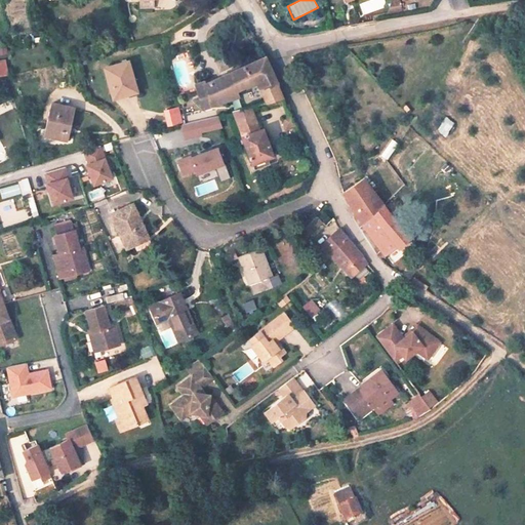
[(409,4),(407,0),(401,0),(399,0),(394,12),(401,11),(400,5),(409,4)]
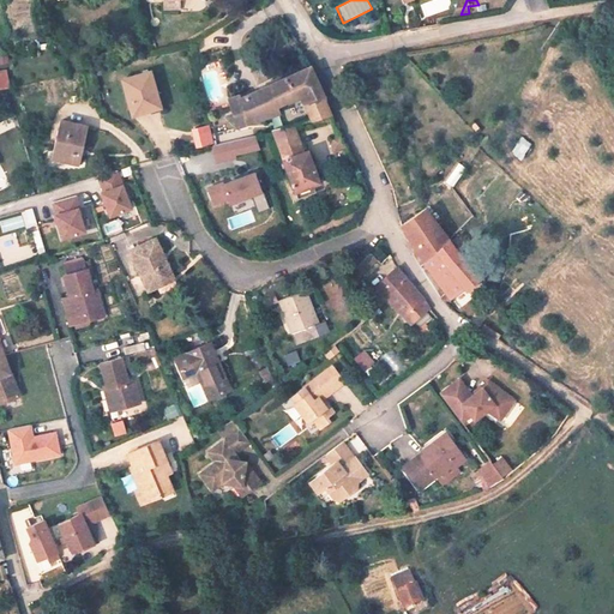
[(0,70),(0,89),(12,88),(8,68),(0,70)]
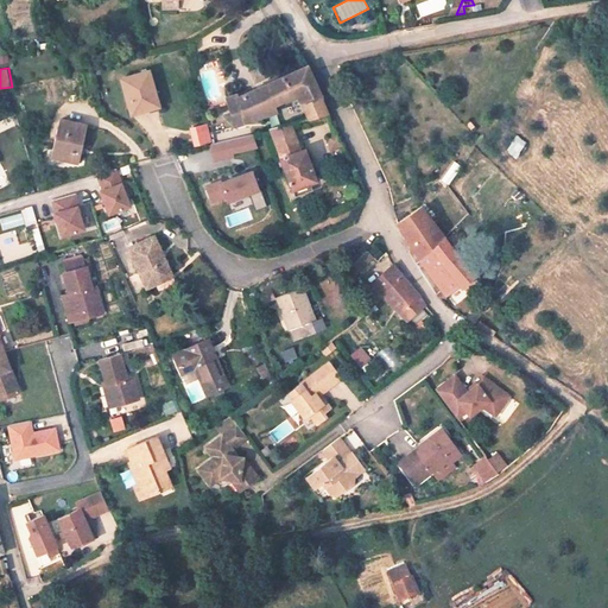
[(325,103),(320,87),(315,73),(272,92),(230,106),(239,130),(272,119),(277,137),(295,132),(333,122),(325,116),(322,106),(325,103)]
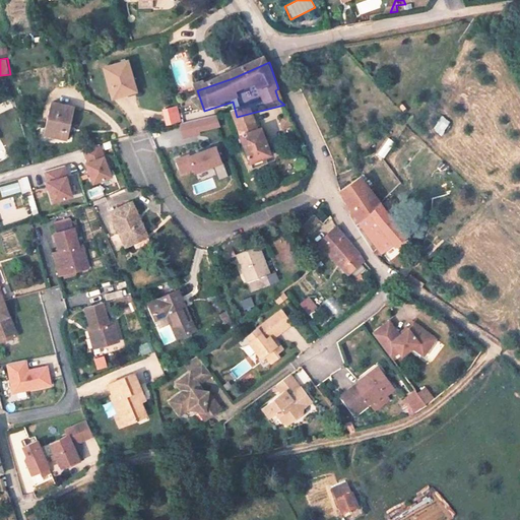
[(141,96),(132,66),(109,73),(118,103),(141,96)]
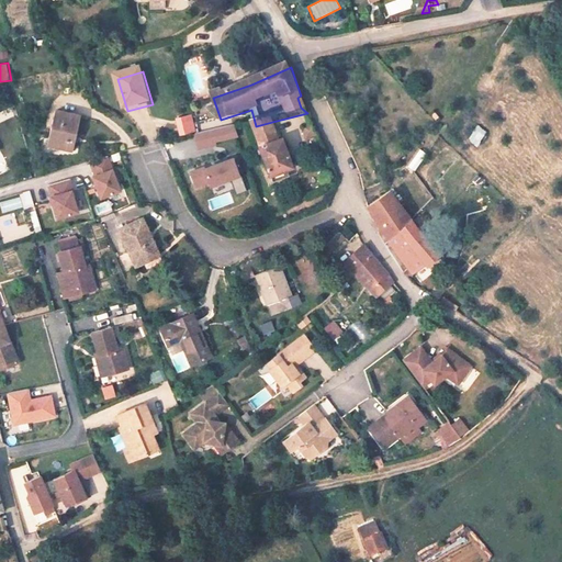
[(176,135),(194,132),(191,113),(172,116),(176,135)]
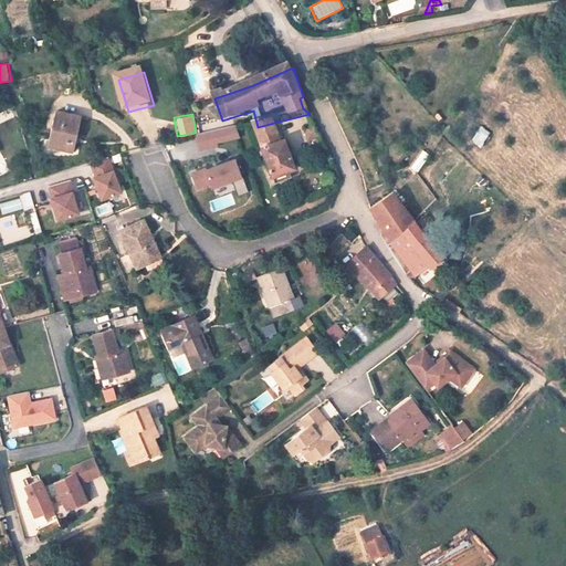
[(75,161),(84,127),(59,121),(49,155),(75,161)]
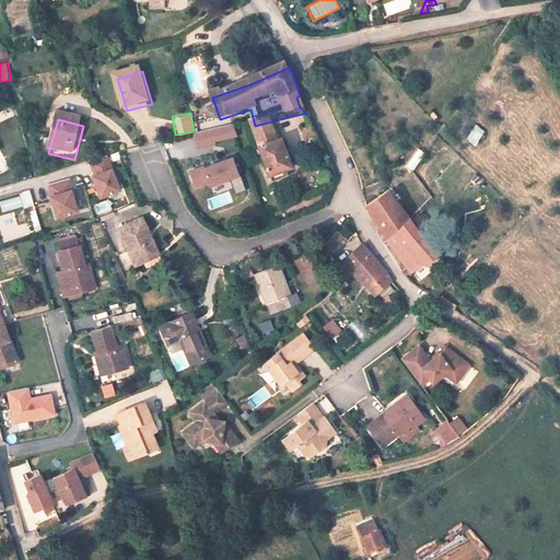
[(294,181),(284,149),(281,150),(271,121),(255,126),(273,188),(294,181)]
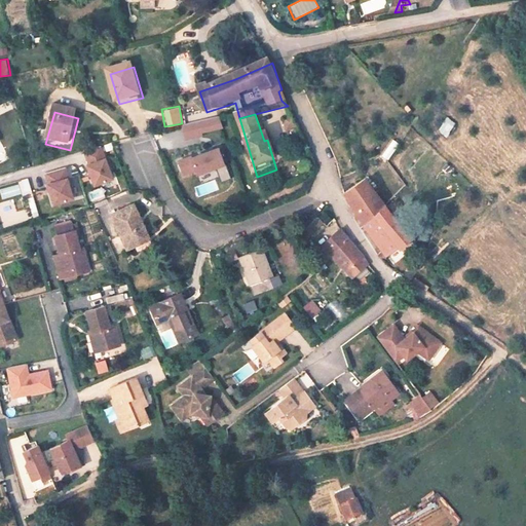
[(444,137),(454,122),(446,116),(435,129),(444,137)]
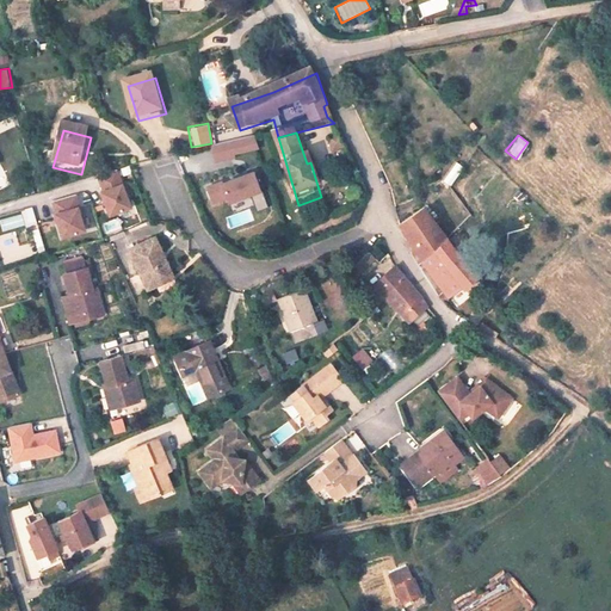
[(235,148),(239,162),(265,155),(260,142),(259,142),(235,148)]
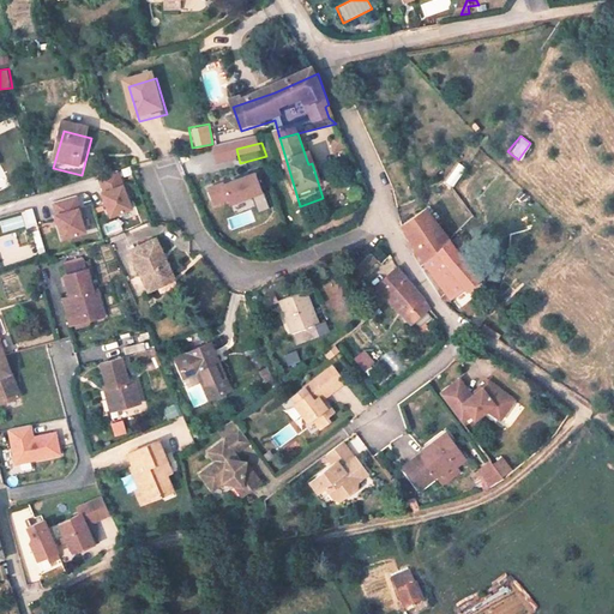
[(240,163),(236,149),(218,155),(223,170),(241,166),(240,163)]
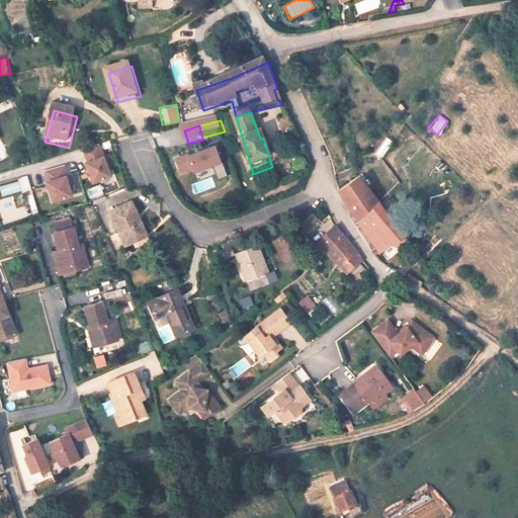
[(300,140),(296,131),(294,126),(286,128),(288,134),(285,135),(289,144),(300,140)]
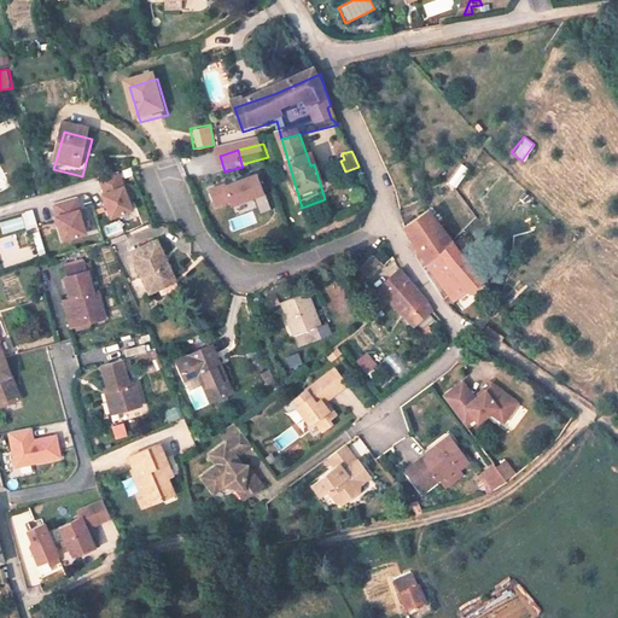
[(454,191),(467,168),(459,162),(444,185),(454,191)]
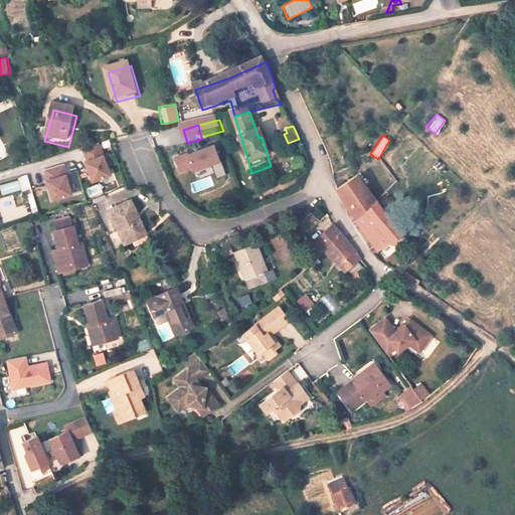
[(88,157),(93,171),(91,171),(98,191),(116,184),(104,152),(88,157)]
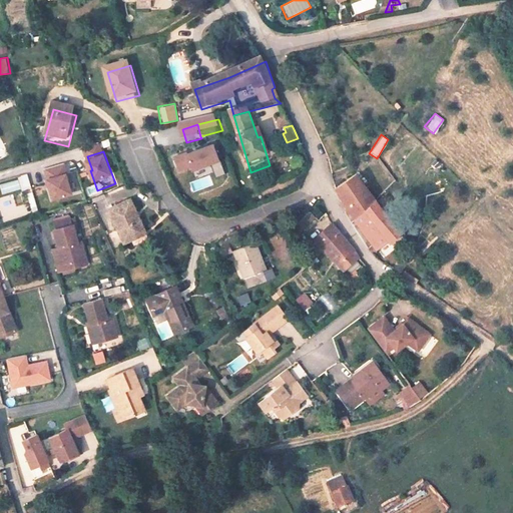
[(197,176),(215,169),(218,176),(228,172),(219,151),(218,152),(217,151),(192,161),(191,159),(179,164),(184,177),(196,172),(197,176)]
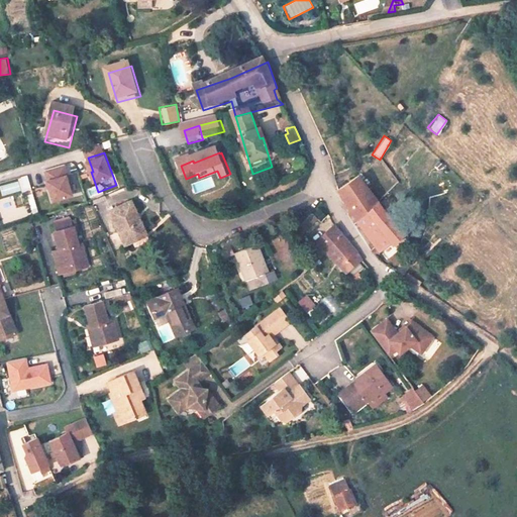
[(49,178),(53,189),(52,189),(57,208),(76,203),(71,184),(72,184),(69,173),(49,178)]
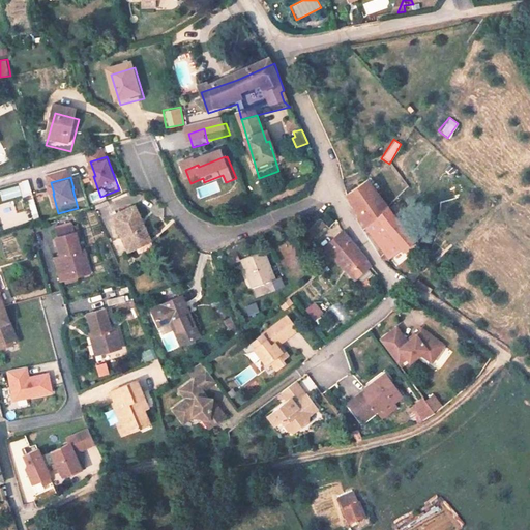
[(236,178),(226,182),(229,190),(239,186),(236,178)]
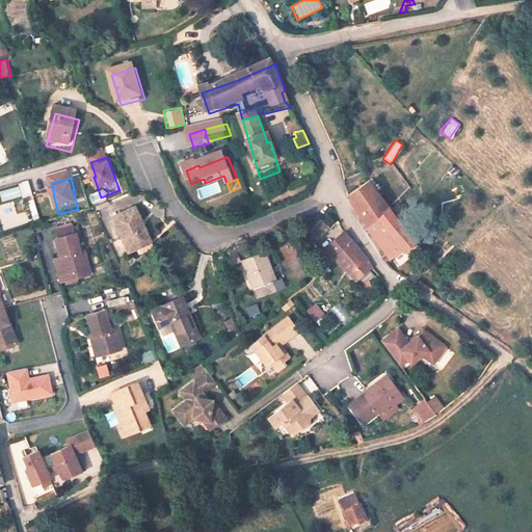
[(218,181),(195,189),(200,200),(221,192),(218,181)]
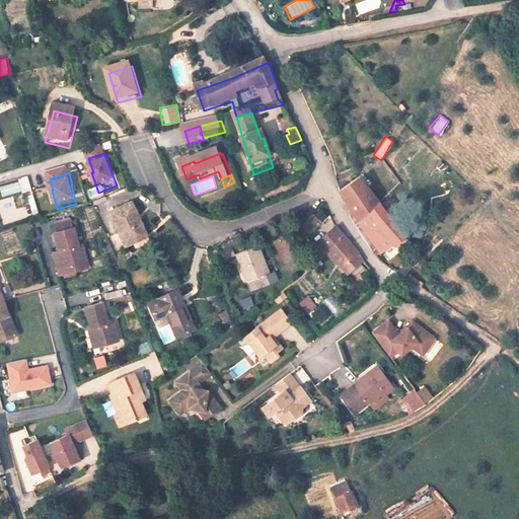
[(29,178),(0,186),(0,198),(32,191),(29,178)]
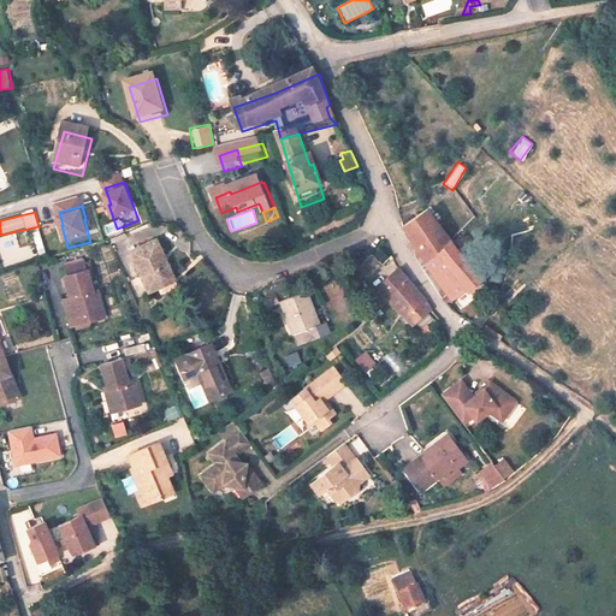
[(457,250),(431,219),(408,230),(426,258),(434,272),(457,250)]
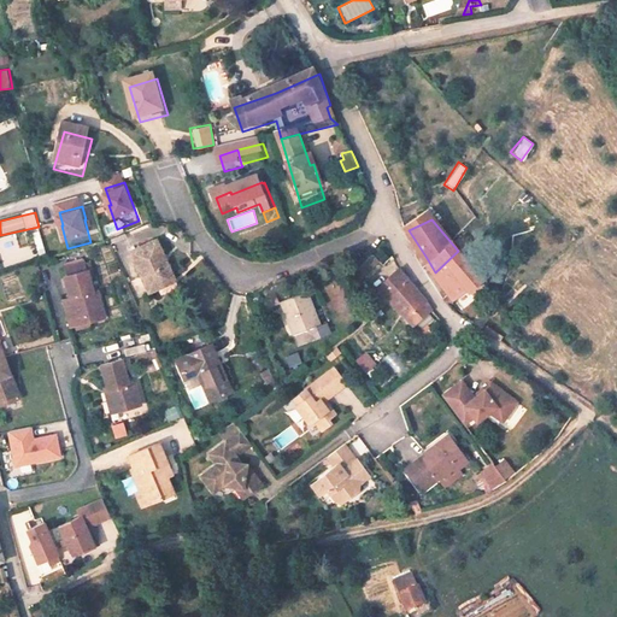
[(42,230),(34,231),(37,256),(46,256),(42,230)]
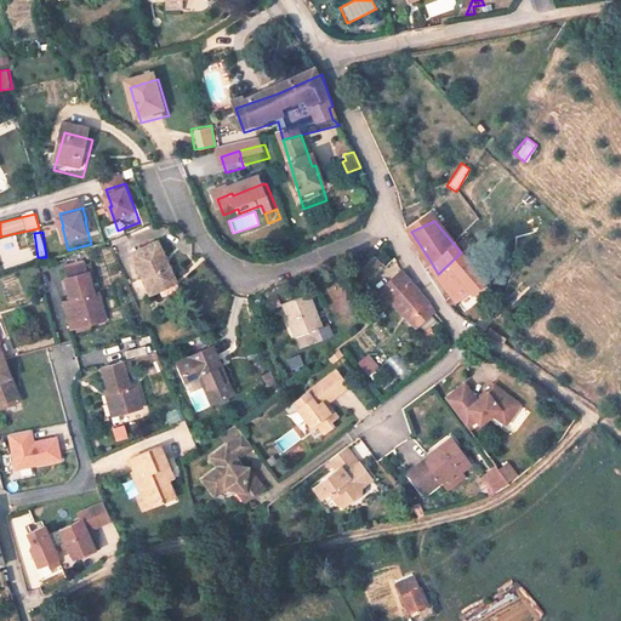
[(490,290),(467,261),(461,252),(438,274),(443,280),(454,298),(444,305),(455,313),(477,295),(479,298),(490,290)]
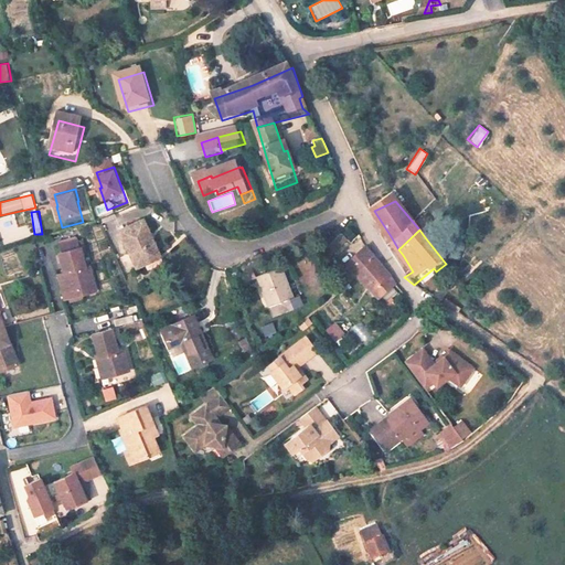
[(161,266),(148,232),(124,240),(137,279),(148,276),(147,270),(161,266)]
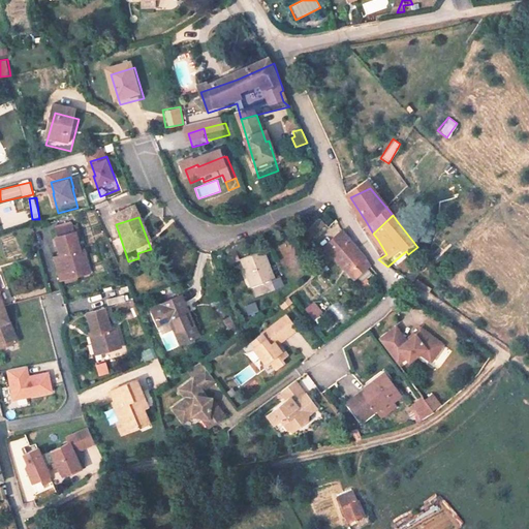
[(313,252),(333,238),(324,227),(309,241),(313,252)]
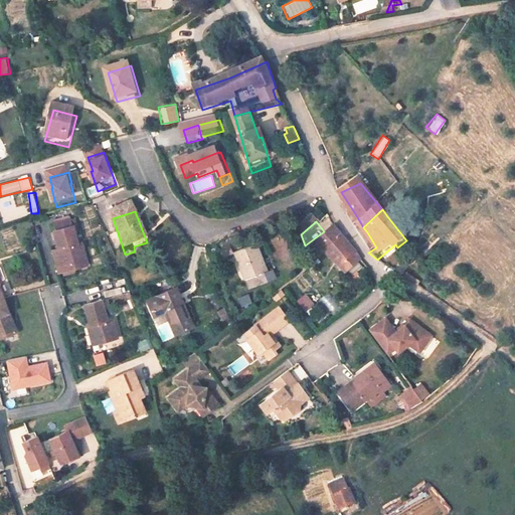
[(82,274),(76,250),(73,251),(69,233),(66,233),(65,227),(48,231),(50,237),(47,238),(52,256),(54,256),(55,262),(52,262),(54,273),(64,270),(66,278),(82,274)]
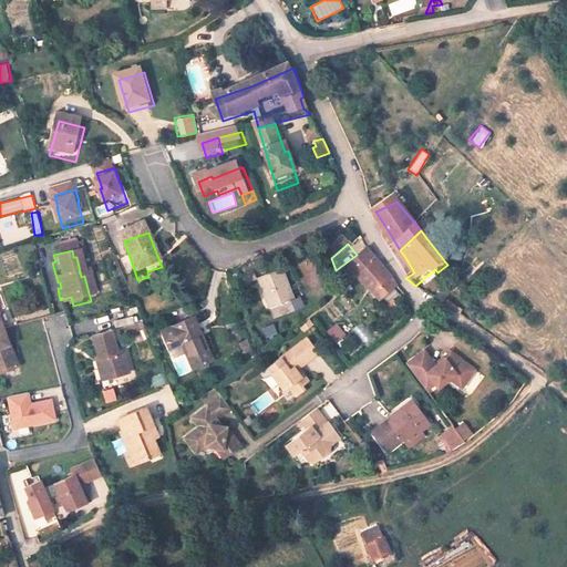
[(389,278),(379,264),(375,257),(374,255),(352,271),(359,280),(382,312),(400,295),(399,294),(397,291),(389,278)]
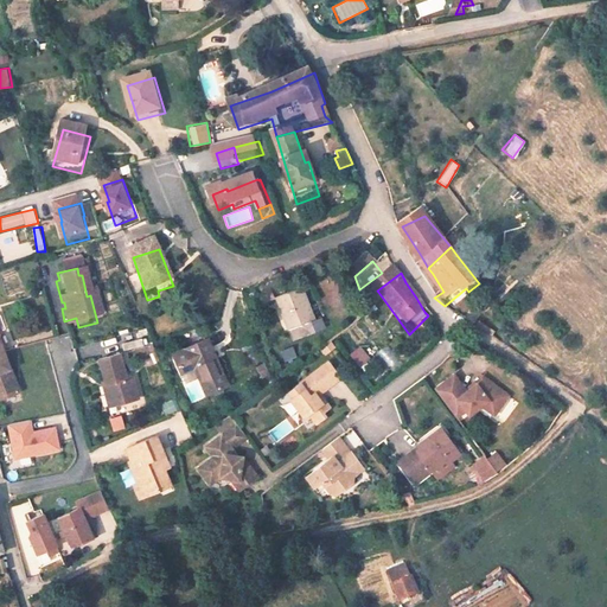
[(318,333),(305,300),(280,308),(291,342),(318,333)]
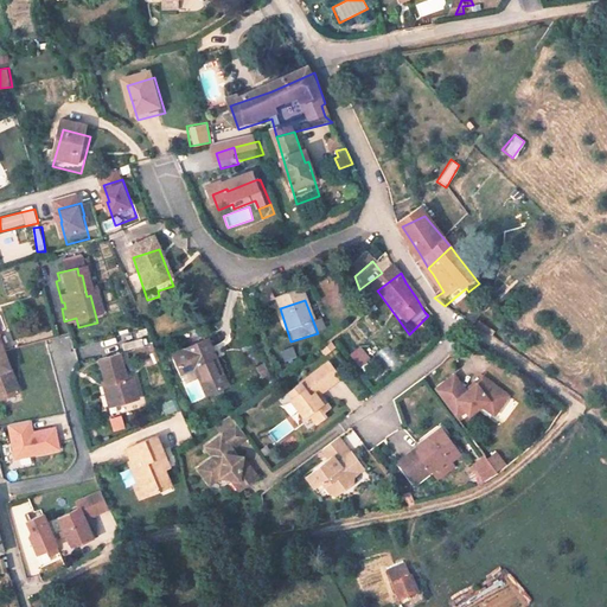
[(78,327),(76,318),(64,321),(66,330),(78,327)]
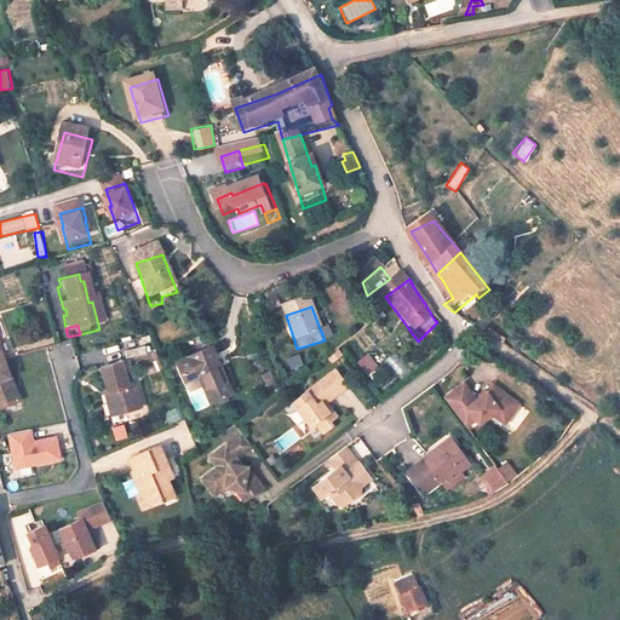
[(355,361),(369,379),(382,371),(366,351),(355,361)]
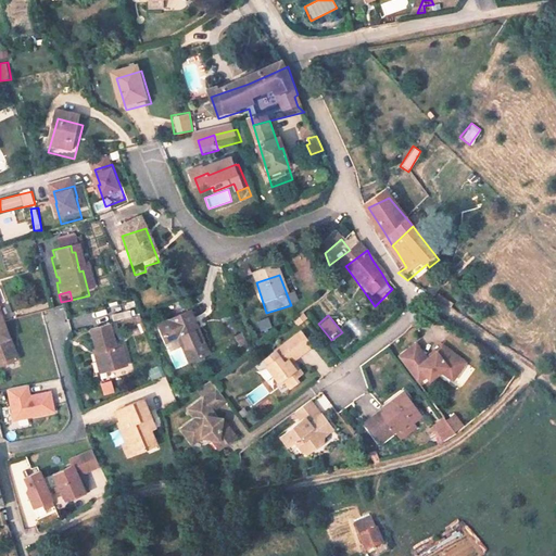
[(197,368),(181,324),(150,336),(153,348),(165,344),(176,376),(197,368)]
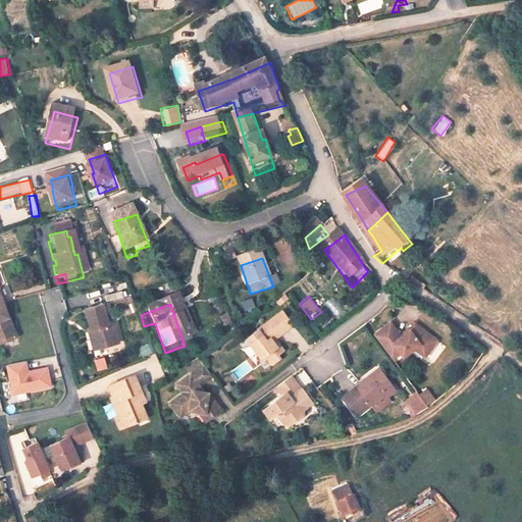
[(99,334),(95,313),(76,316),(80,334),(81,338),(83,337),(87,358),(107,353),(104,333),(99,334)]
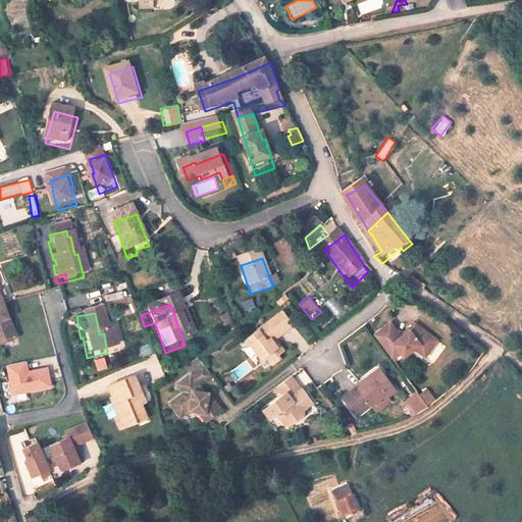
[(19,348),(6,314),(0,316),(0,334),(7,353),(19,348)]
